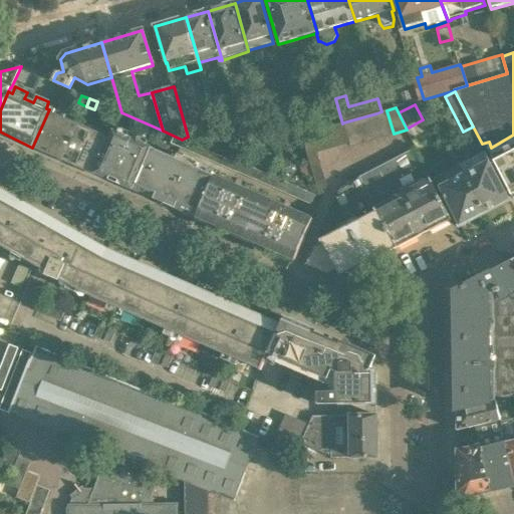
[(383,137),(394,134),(387,110),(381,111),(376,113),(383,137)]
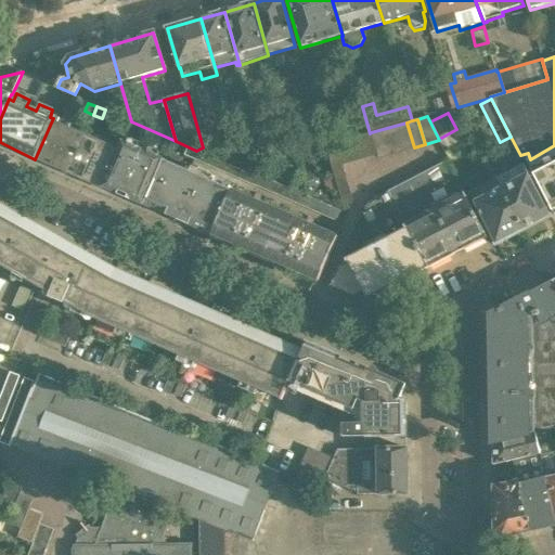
[(35,159),(69,173),(86,134),(52,120),(35,159)]
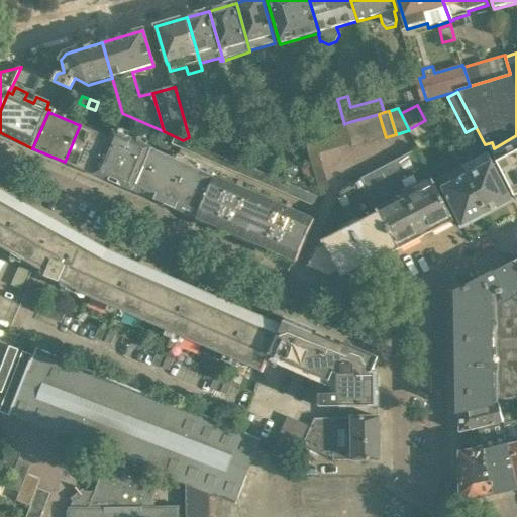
[(379,114),(368,117),(375,141),(386,137),(379,114)]
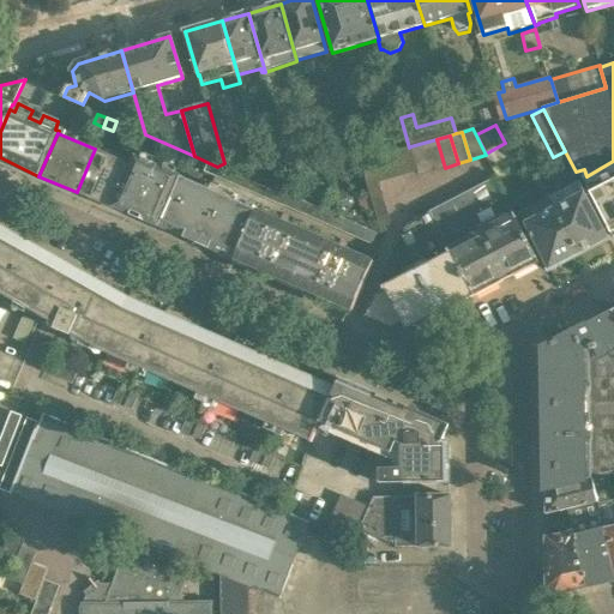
[(432,172),(445,168),(437,139),(423,143),(432,172)]
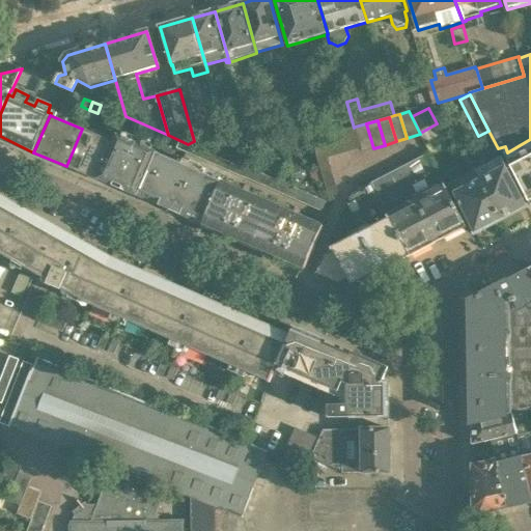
[(373,148),(366,123),(355,127),(361,147),(362,151),(373,148)]
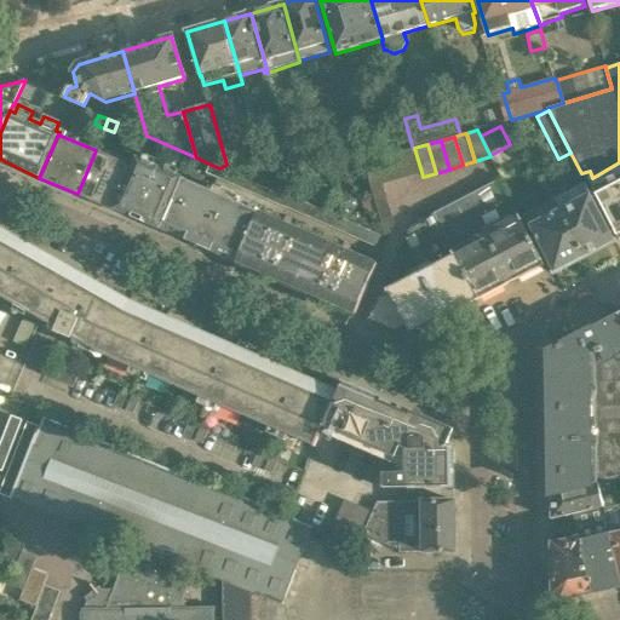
[(414,148),(413,149),(401,153),(408,177),(422,172),(414,148)]
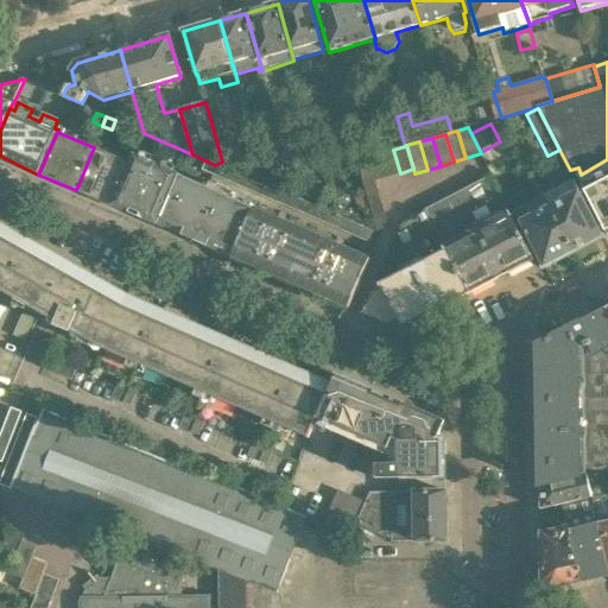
[(130,163),(94,147),(76,190),(112,206),(112,204),(130,163)]
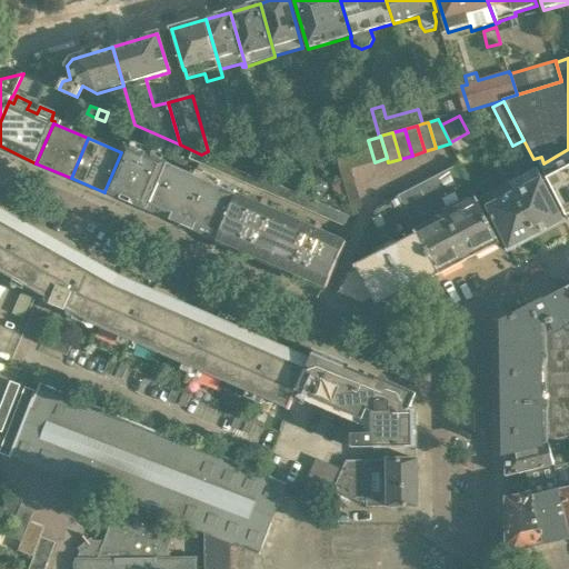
[(375,162),(368,140),(356,143),(362,166),(375,162)]
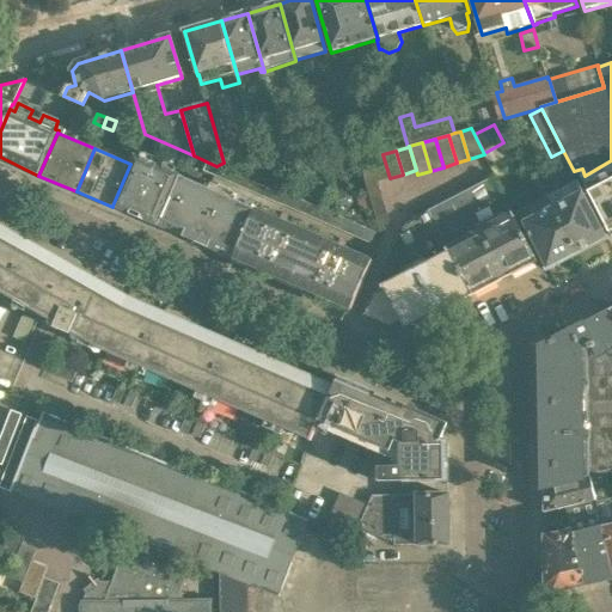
[(377,182),(390,178),(383,154),(359,160),(366,185),(377,182)]
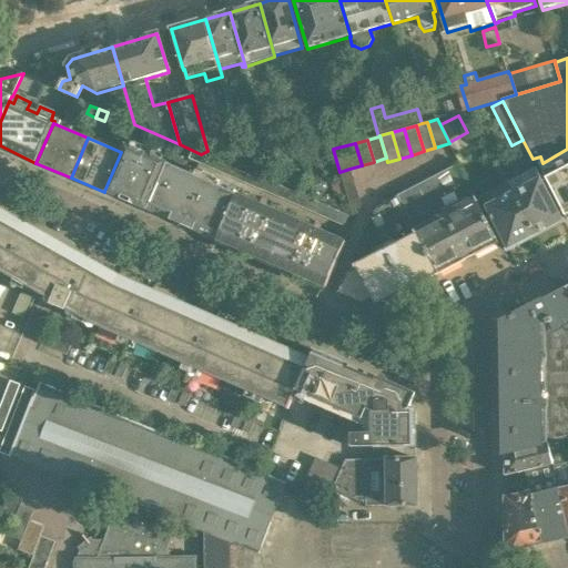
[(104,191),(150,211),(171,164),(125,144),(121,152),(104,191)]
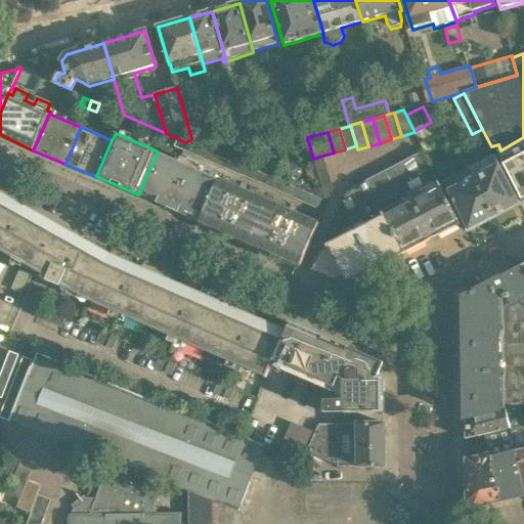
[(232,140),(236,155),(248,150),(245,137),(232,140)]
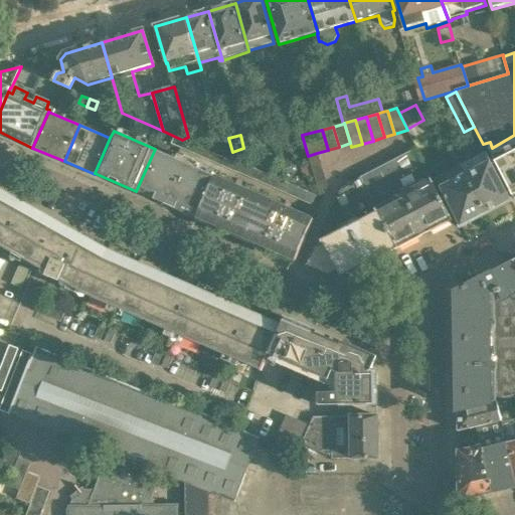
[(219,166),(222,158),(174,137),(171,145),(219,166)]
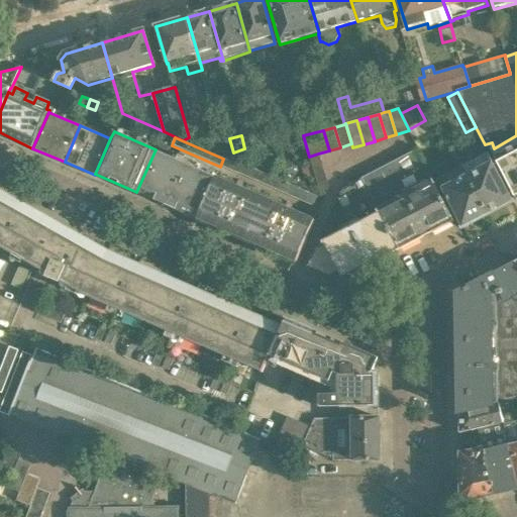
[(516,138),(491,151),(493,156),(516,200),(516,138)]
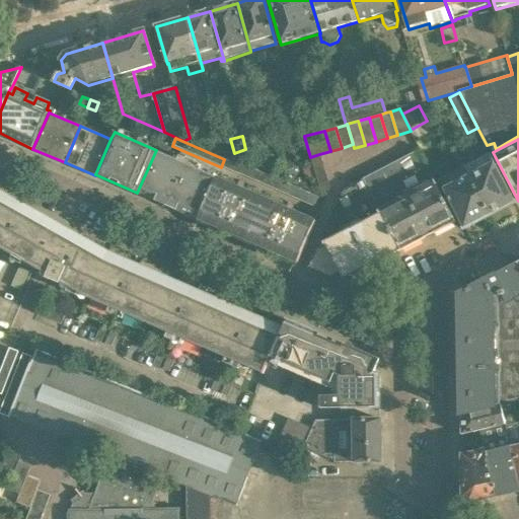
[(183,161),(156,150),(137,193),(197,219),(216,178),(217,176),(197,167),(199,163),(186,157),(183,161)]
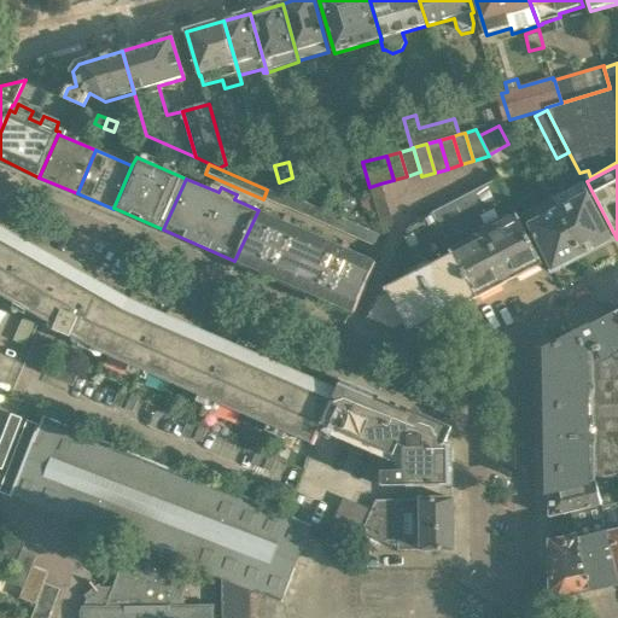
[(433,213),(479,298),(543,264),(517,215),(497,180),(433,213)]
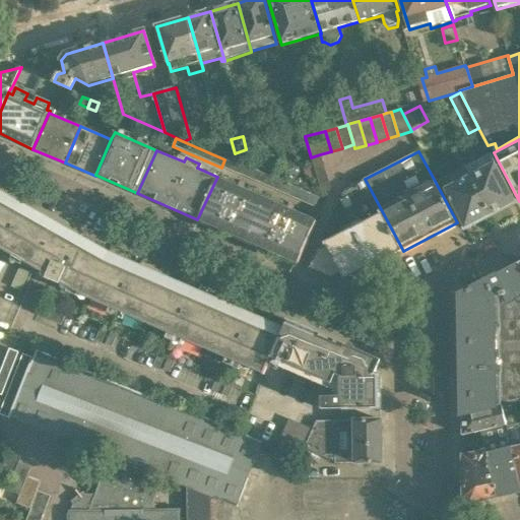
[(471,176),(493,216),(517,203),(496,163),(491,153),(481,158),(485,168),(471,176)]
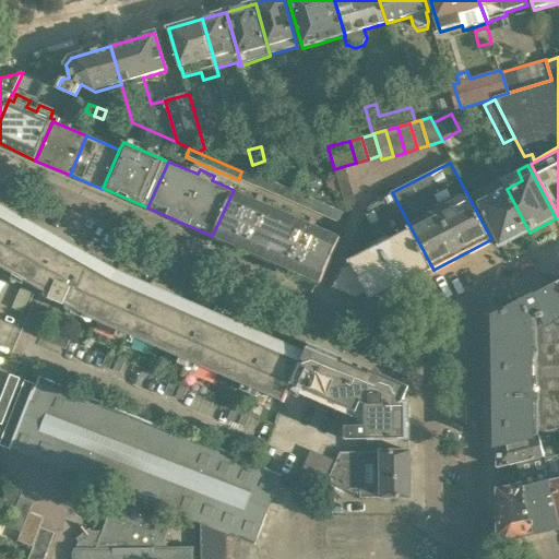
[(260,179),(241,171),(238,180),(257,188),(260,179)]
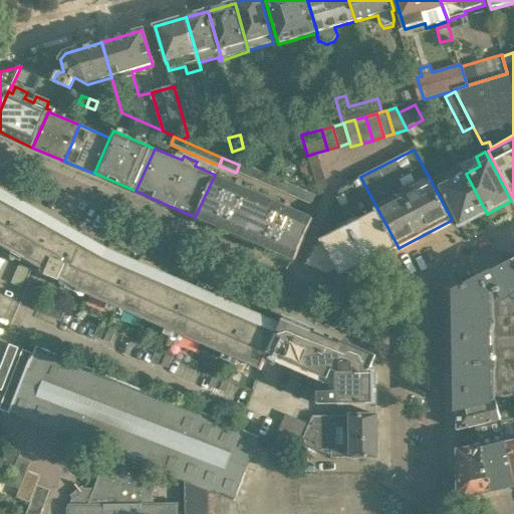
[(239,165),(236,173),(237,173),(311,205),(315,196),(241,164),(240,166),(239,165)]
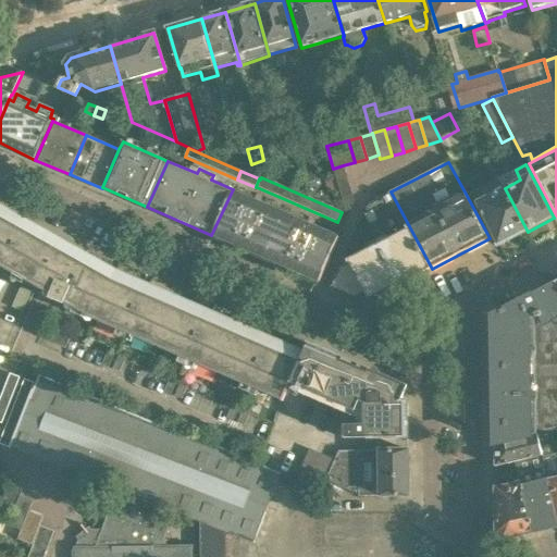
[(475,202),(498,247),(528,232),(505,188),(499,178),(471,194),(475,202)]
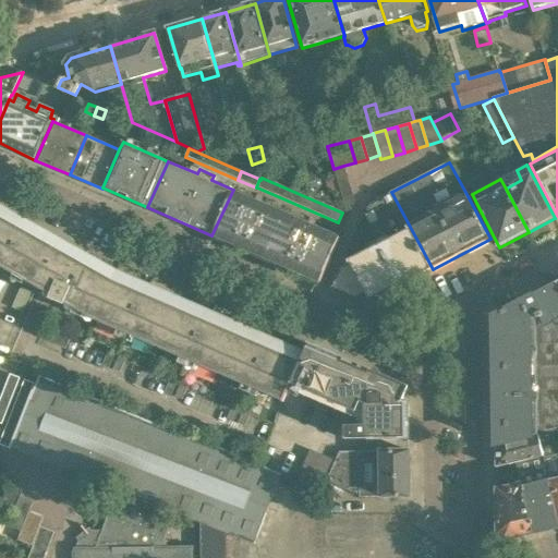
[(211,235),(320,282),(340,239),(232,192),(211,235)]
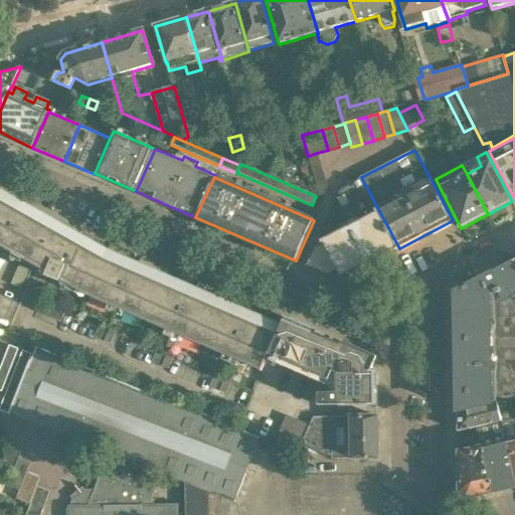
[(369,264),(399,248),(361,177),(341,188),(336,199),(350,226),(369,264)]
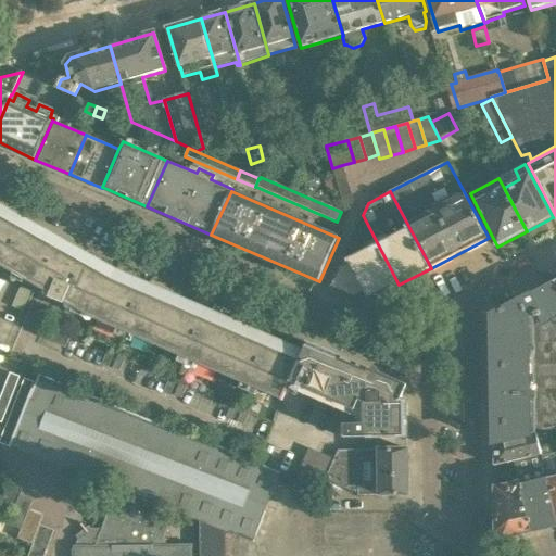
[(351,194),(341,198),(345,210),(350,209),(353,200),(351,194)]
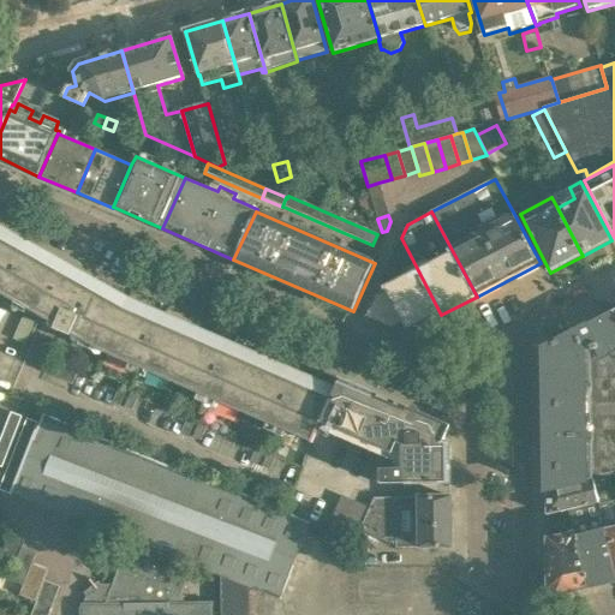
[(0,299),(4,300),(1,304),(39,321),(40,318),(40,317),(47,322),(61,330),(70,334),(105,353),(312,443),(320,429),(321,424),(334,394),(333,394),(334,390),(125,300),(95,282),(31,246),(0,228),(0,299)]
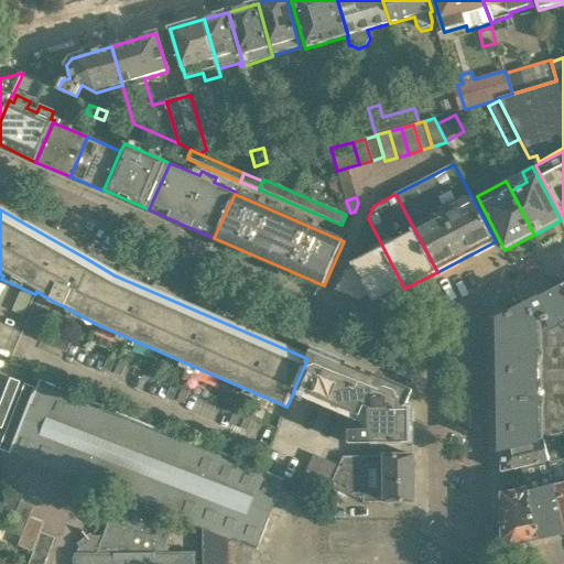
[(345,271),(336,291),(359,301),(369,296),(373,304),(404,289),(383,248),(353,263),(354,267),(345,271)]
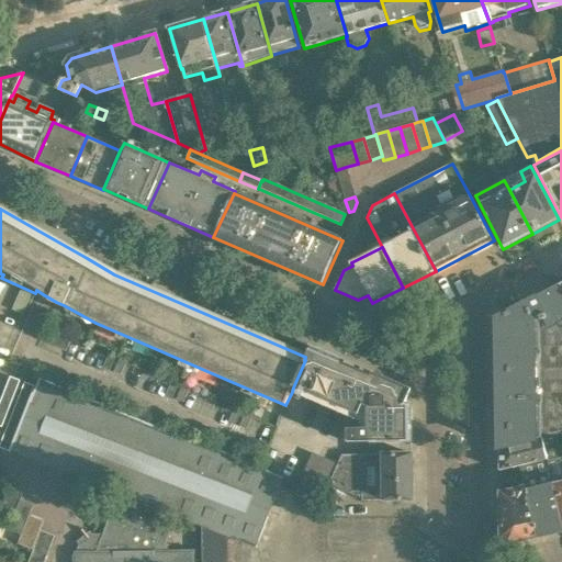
[(561,291),(560,288),(539,299),(538,299),(497,319),(499,449),(543,439),(543,438),(557,436),(561,434),(561,291)]
